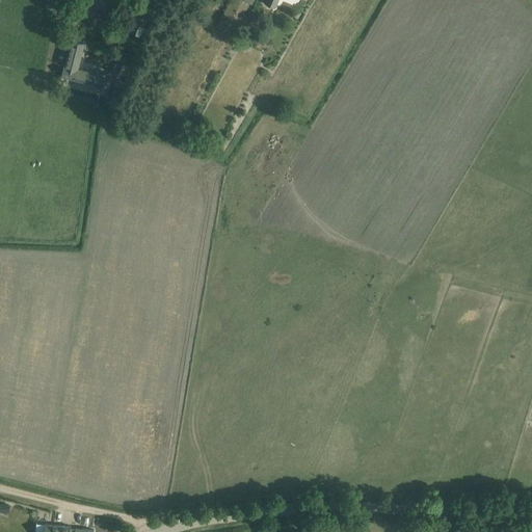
[(239,0),(231,0),(217,26),(233,35),(238,25),(240,26),(245,16),(243,15),(248,5),(247,4),(242,2),(239,0)]
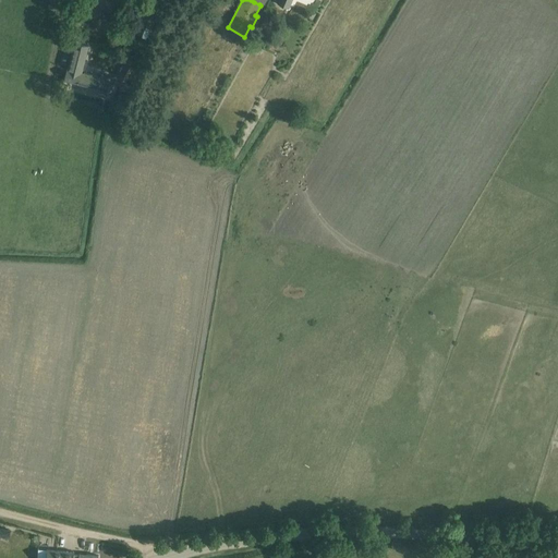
[(82,12),(75,11),(71,34),(77,35),(82,12)]
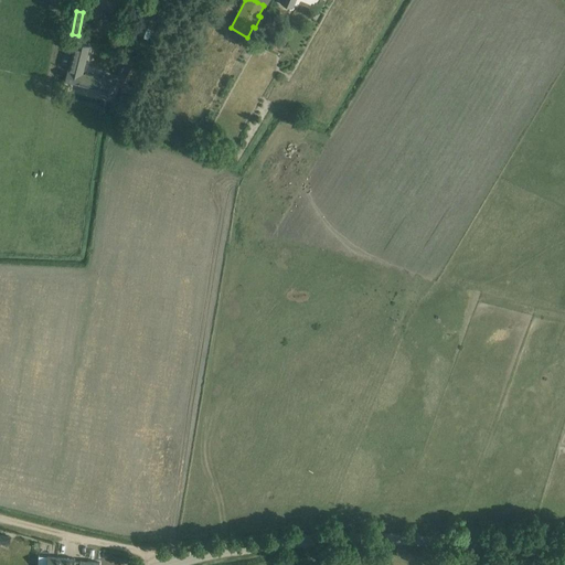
[(75,43),(68,71),(67,71),(65,82),(99,91),(100,89),(113,93),(116,80),(103,76),(102,78),(83,74),(89,46),(75,43)]
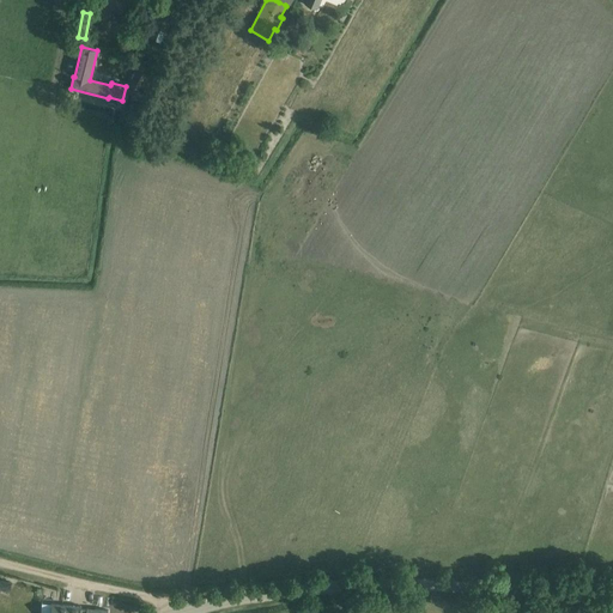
[(129,84),(139,90),(151,71),(141,65),(129,84)]
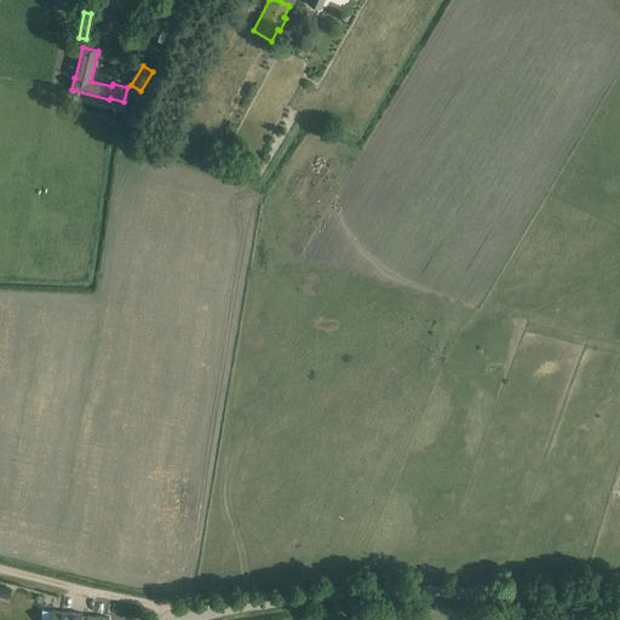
[(317,95),(308,89),(302,101),(311,105),(317,95)]
